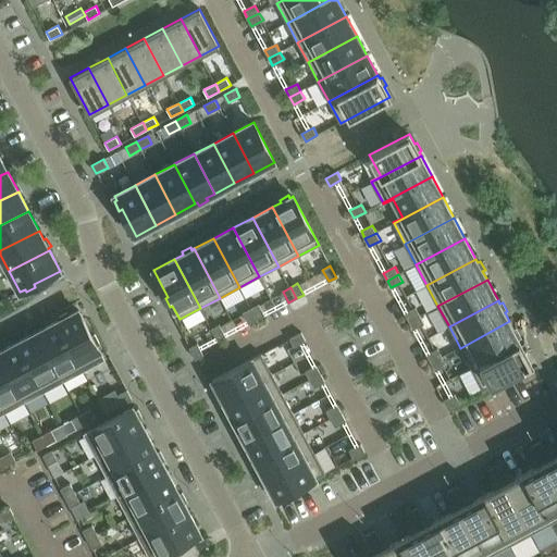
[(258,304),(250,308),(257,320),(264,316),(258,304)]
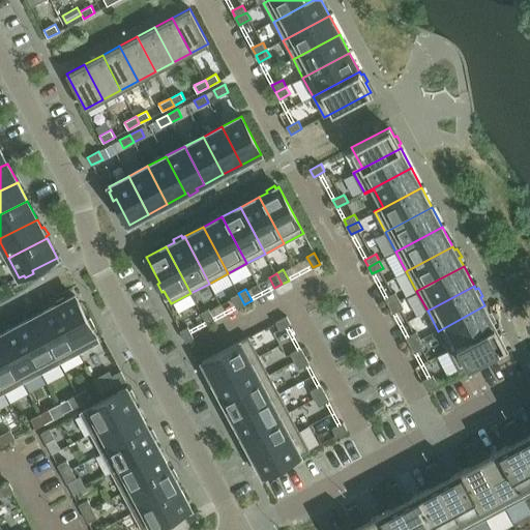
[(238,293),(232,297),(237,307),(244,304),(238,293)]
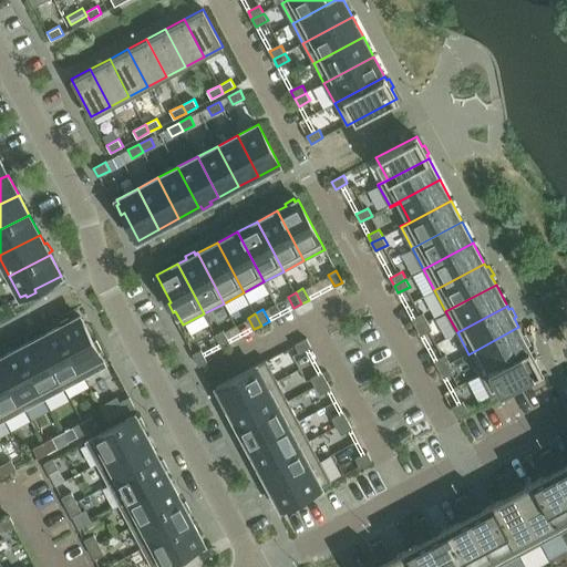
[(429,321),(424,313),(412,320),(416,328),(429,321)]
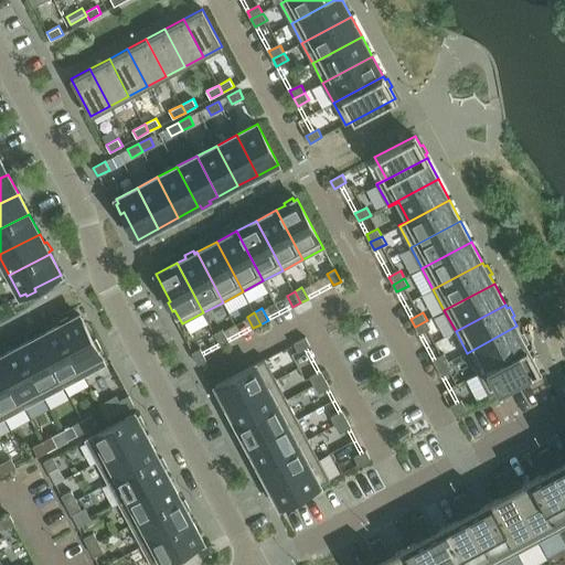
[(70,320),(68,318),(60,322),(61,324),(57,327),(85,376),(106,365),(98,351),(102,349),(96,340),(94,341),(80,315),(70,320)]
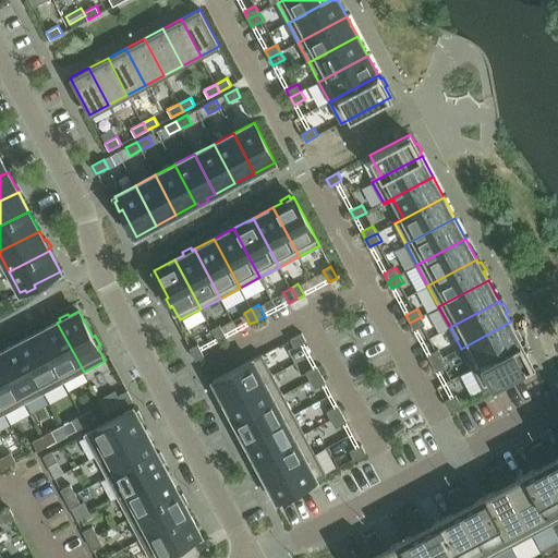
[(422,316),(410,323),(414,329),(425,324),(422,316)]
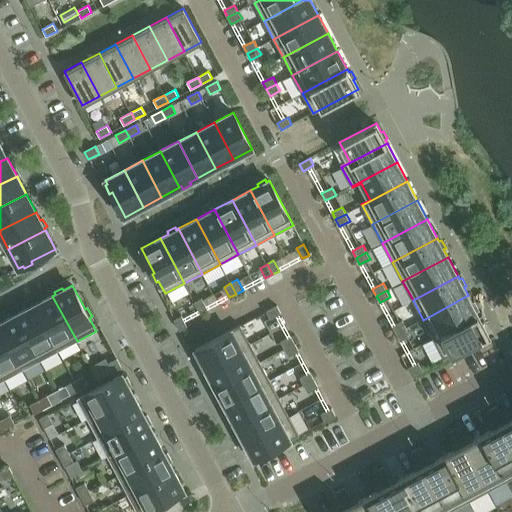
[(472,304),(468,295),(423,320),(433,339),(478,314),(476,311),(479,310),(475,302),(472,304)]
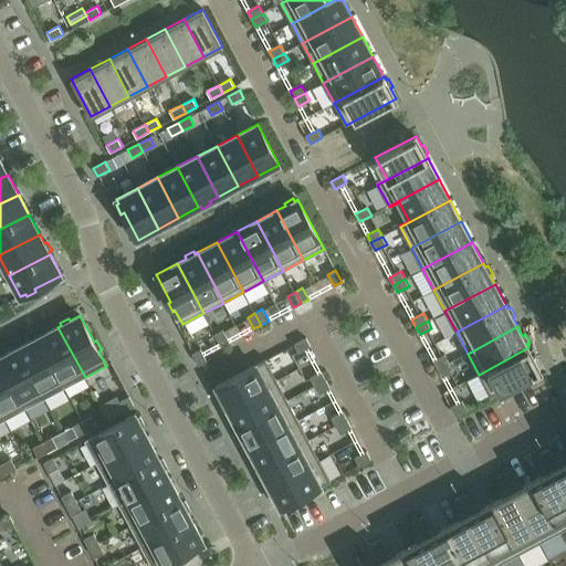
[(58,327),(38,337),(65,388),(85,377),(58,327)]
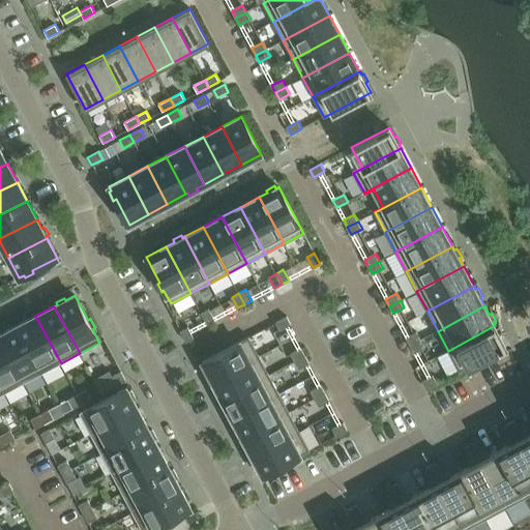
[(208,310),(202,313),(207,324),(214,320),(208,310)]
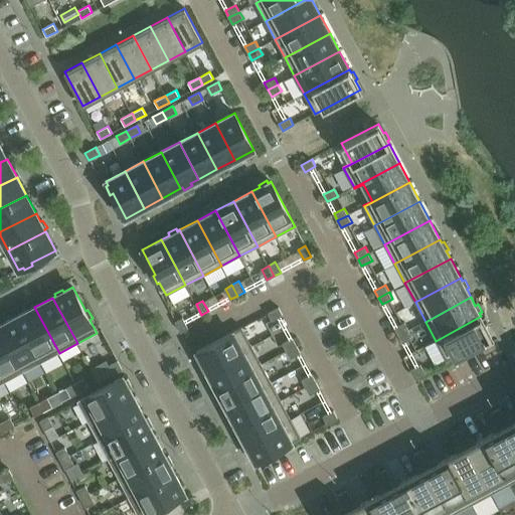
[(34,307),(16,317),(41,362),(59,353),(34,307)]
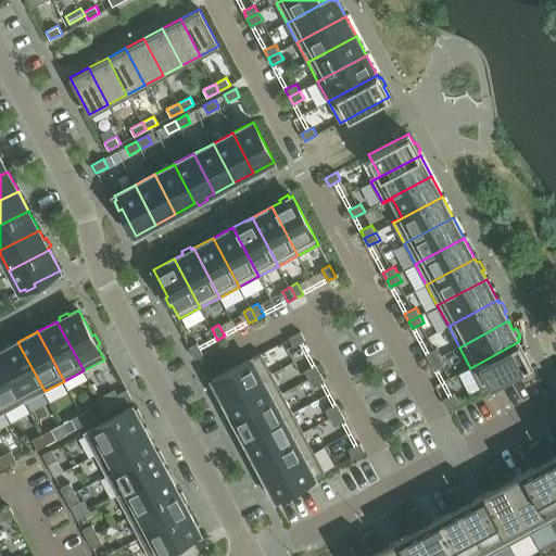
[(305,340),(301,332),(289,339),(293,346),(305,340)]
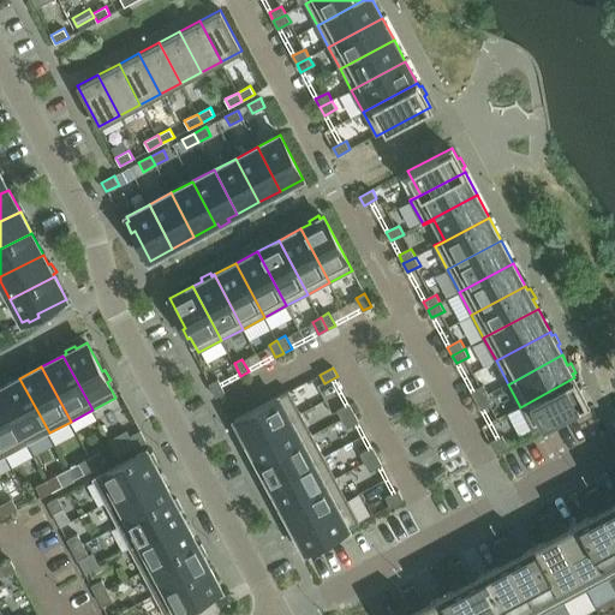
[(577,382),(574,377),(520,407),(533,431),(587,401),(581,390),(584,389),(579,380),(577,382)]
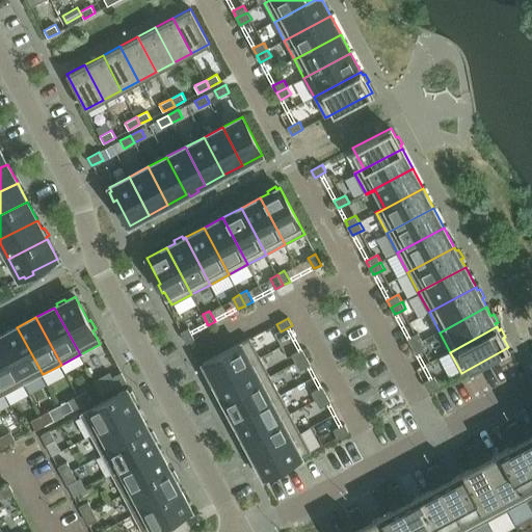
[(17,327),(0,336),(0,340),(24,384),(43,374),(17,327)]
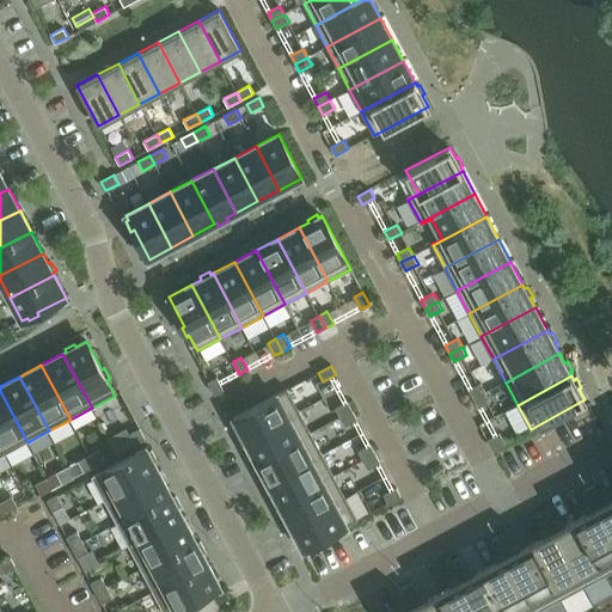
[(216,378),(208,383),(214,395),(222,391),(216,378)]
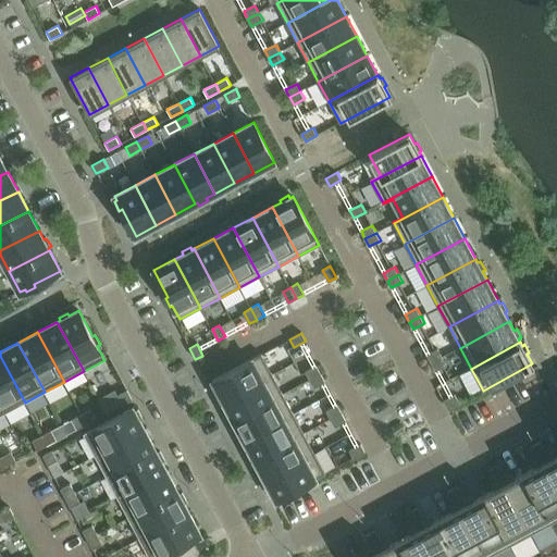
[(443,357),(438,349),(428,356),(431,363),(443,357)]
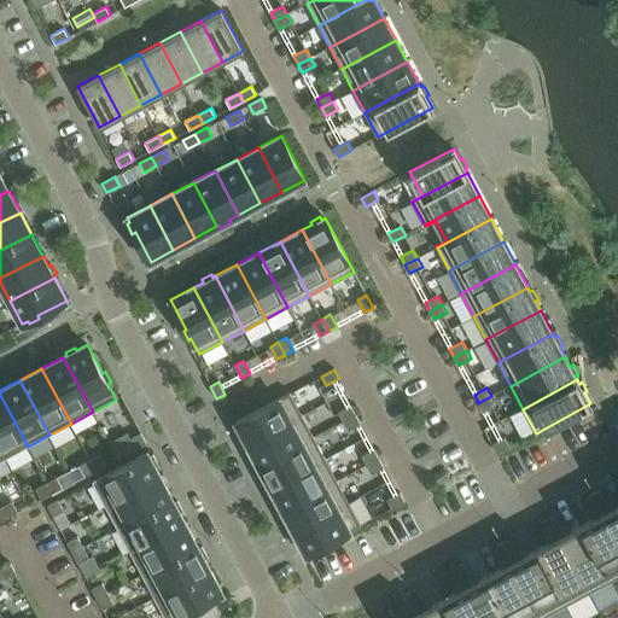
[(302,415),(290,392),(235,421),(238,426),(235,427),(240,436),(243,435),(248,444),(302,415)]
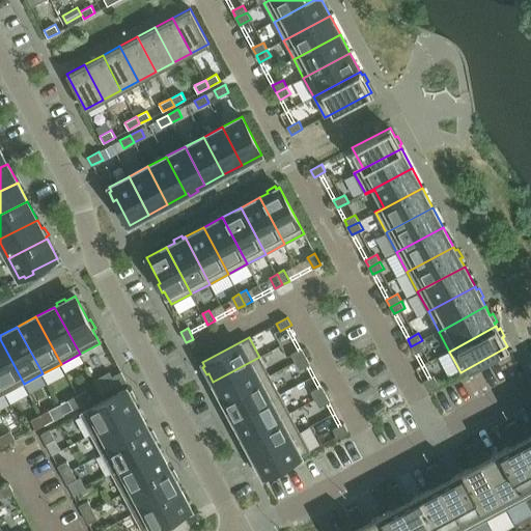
[(0,339),(0,385),(4,394),(24,384),(0,339)]
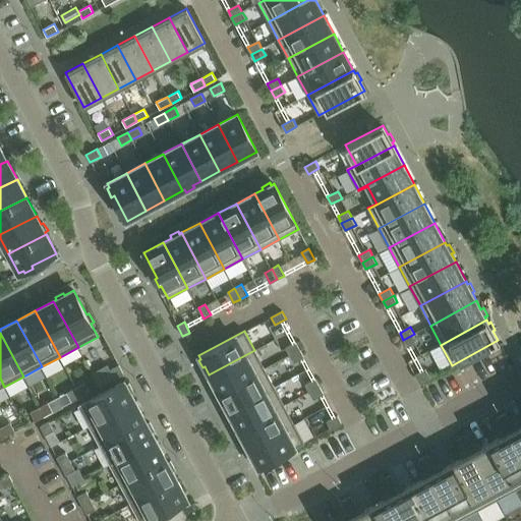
[(407,347),(418,341),(414,334),(403,340),(407,347)]
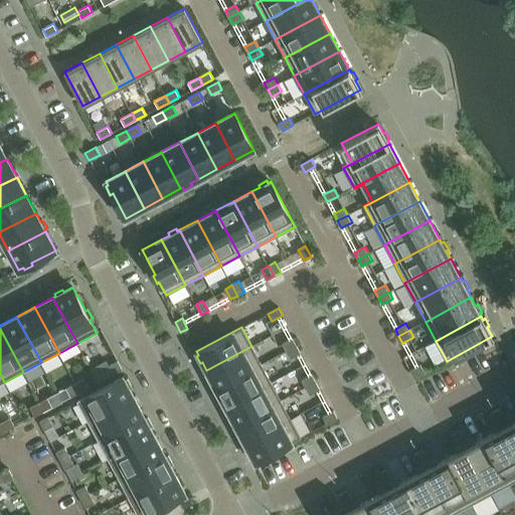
[(297,346),(293,339),(283,344),(286,351),(297,346)]
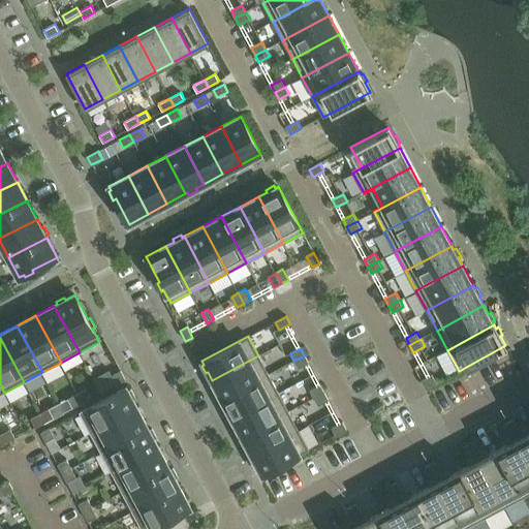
[(222,399),(269,374),(258,355),(212,380),(222,399)]
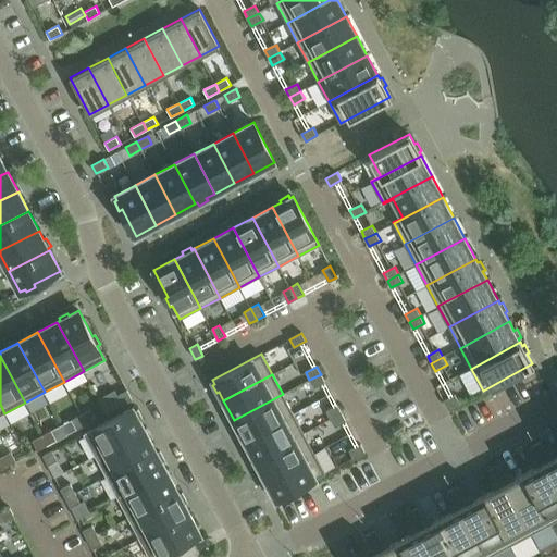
[(325,382),(321,374),(309,380),(313,388),(325,382)]
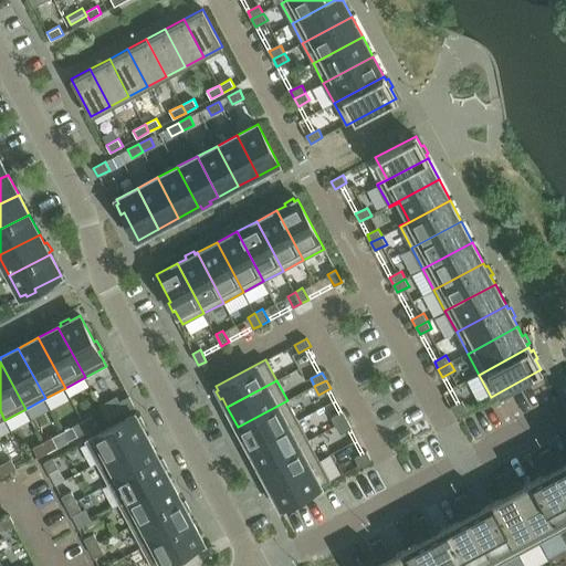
[(129,397),(119,401),(125,410),(134,406),(129,397)]
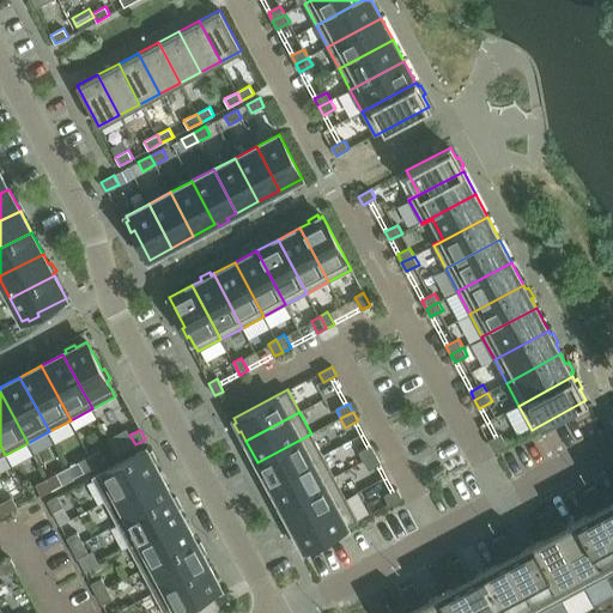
[(268,484),(323,455),(311,434),(258,462),(268,484)]
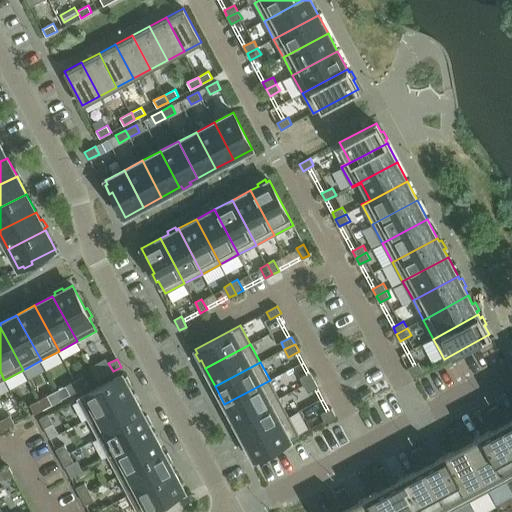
[(423,370),(419,363),(408,369),(412,376),(423,370)]
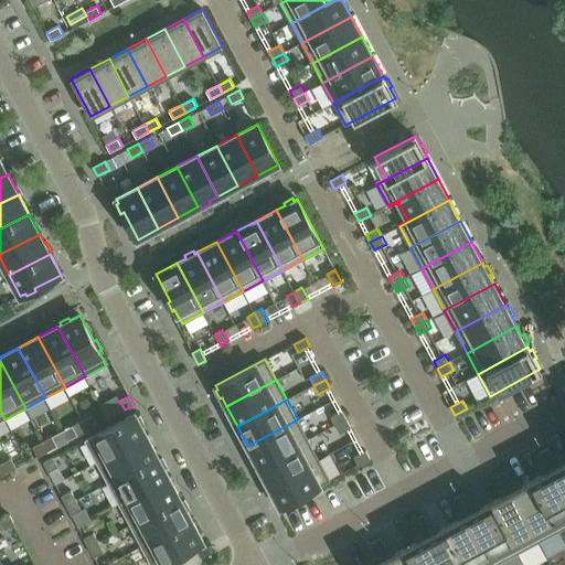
[(347,419),(343,412),(331,417),(336,425),(347,419)]
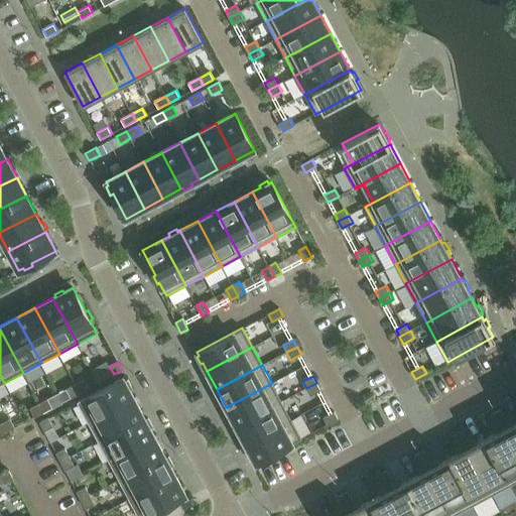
[(124,378),(78,402),(89,422),(134,398),(130,389),(132,388),(128,380),(126,381),(124,378)]
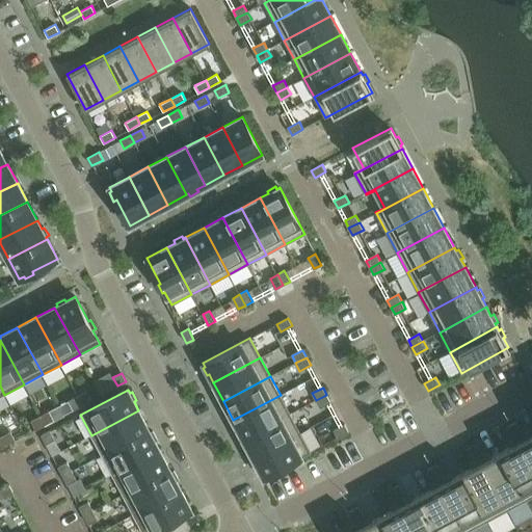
[(86,391),(78,396),(82,404),(91,400),(86,391)]
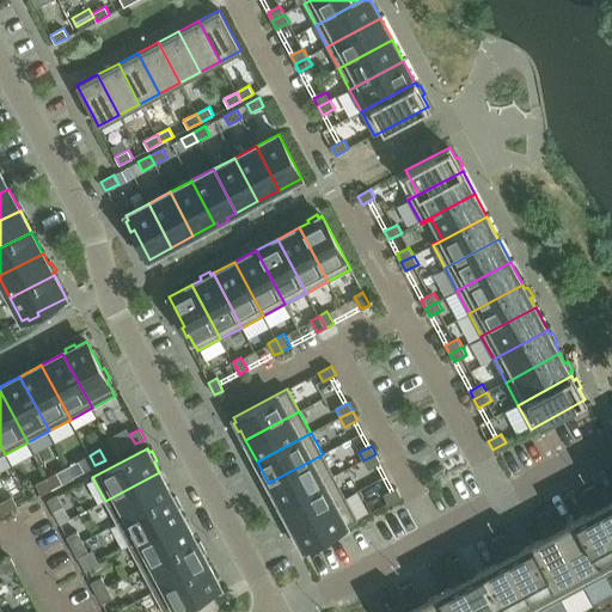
[(280,505),(334,476),(323,454),(268,483),(280,505)]
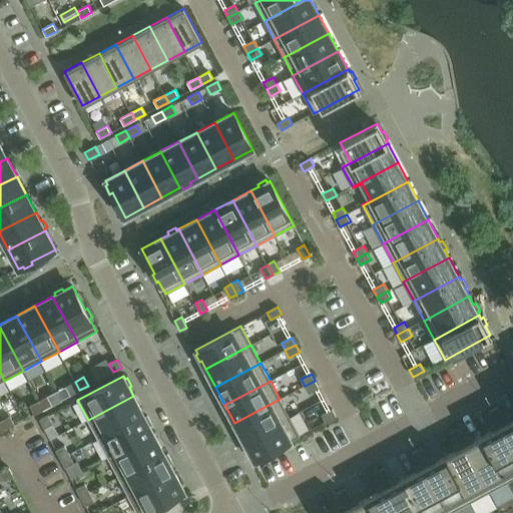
[(319,388),(315,381),(305,386),(308,394),(319,388)]
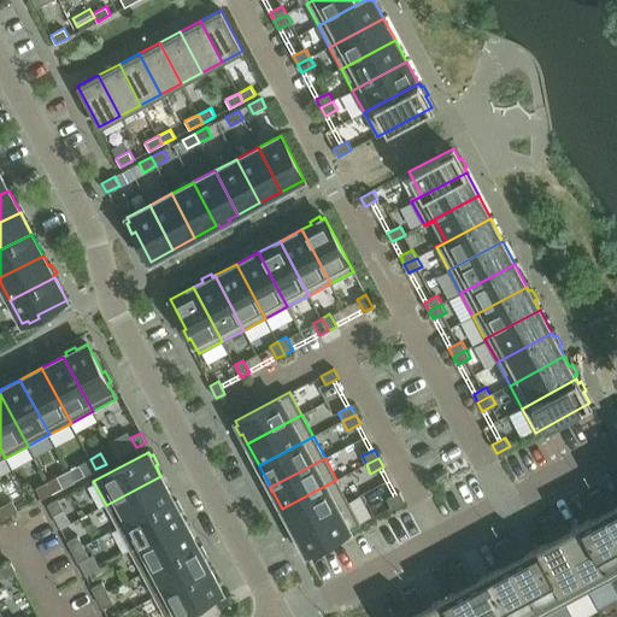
[(90,459),(80,464),(86,475),(95,469),(90,459)]
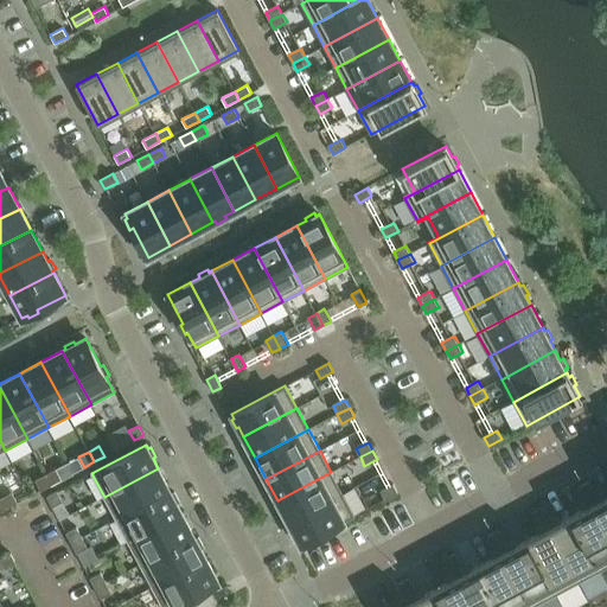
[(158,468),(104,497),(116,519),(170,491),(158,468)]
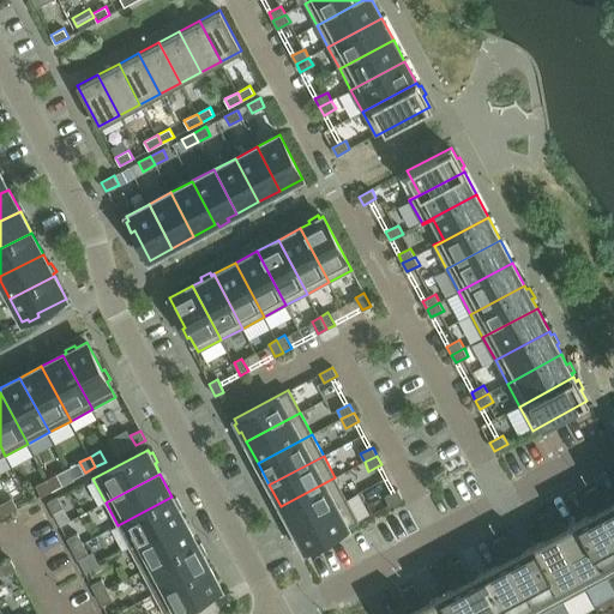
[(56,475),(47,480),(52,491),(62,485),(56,475)]
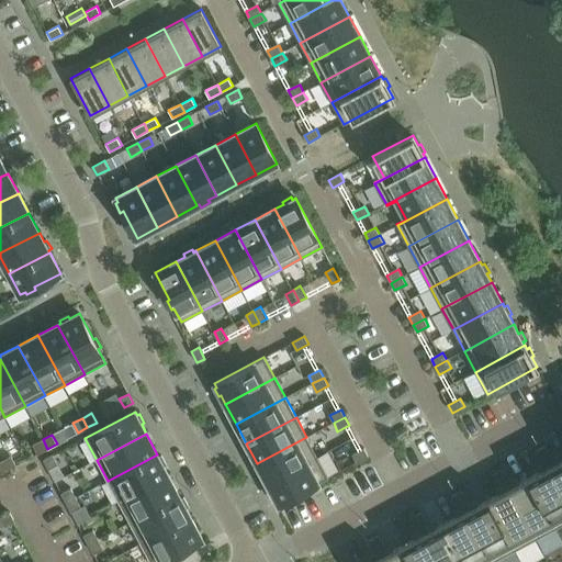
[(268,483),(317,457),(306,437),(257,463),(268,483)]
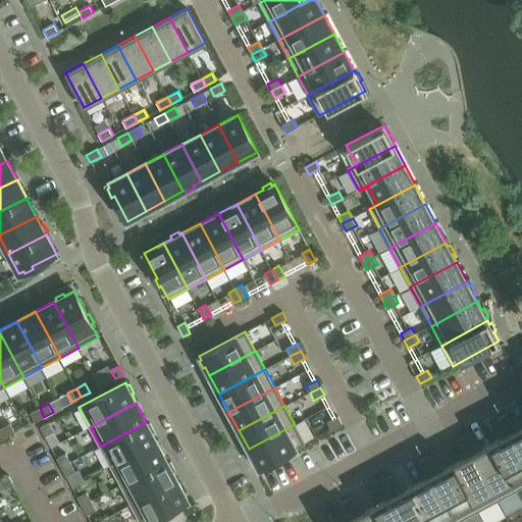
[(40,408),(31,413),(36,421),(44,417),(40,408)]
